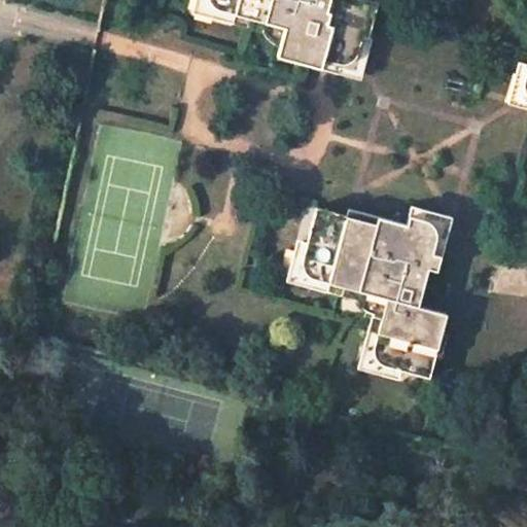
[(200,0),(199,6),(242,21),(245,11),(226,4),(222,0),(200,0)]
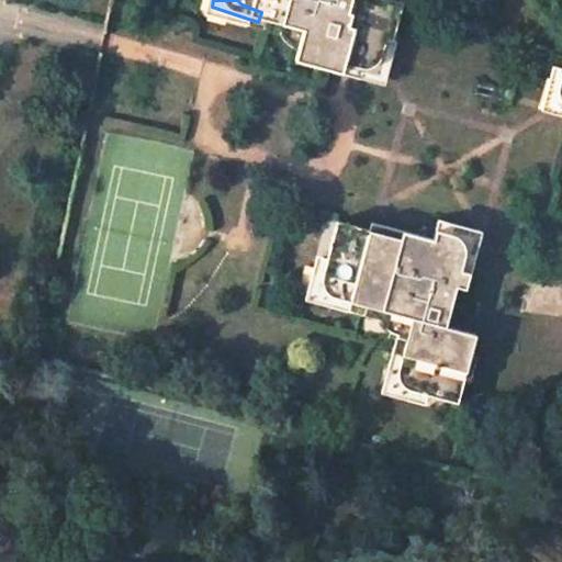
[(237,0),(242,4),(261,12),(258,22),(278,27),(301,35),(296,49),(294,57),(344,72),(347,62),(368,67),(374,65),(379,63),(382,59),(389,40),(392,40),(402,4),(390,0),(237,0)]
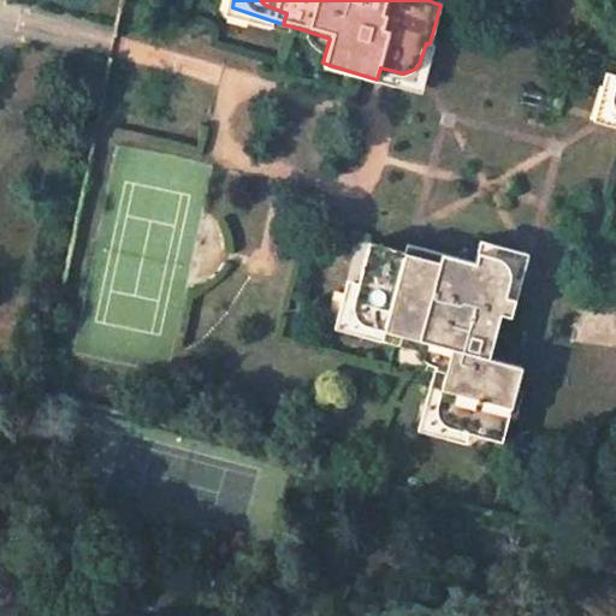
[(304,45),(308,48),(312,52),(317,54),(325,54),(330,39),(304,30),(303,40),(304,45)]
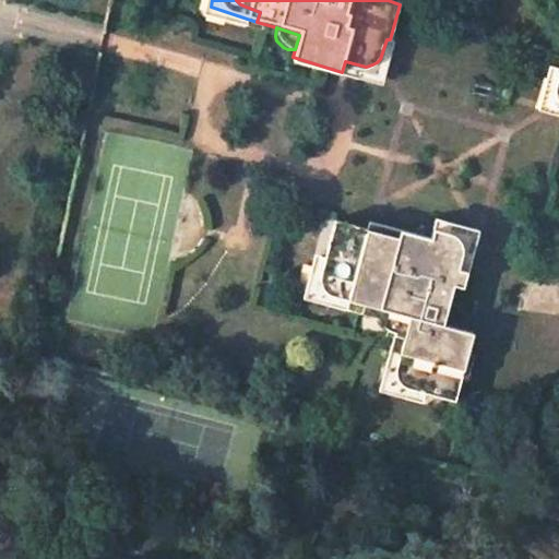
[(372,64),(366,67),(345,61),(342,72),(383,84),(395,42),(390,39),(387,39),(380,59),(377,62),(372,64)]
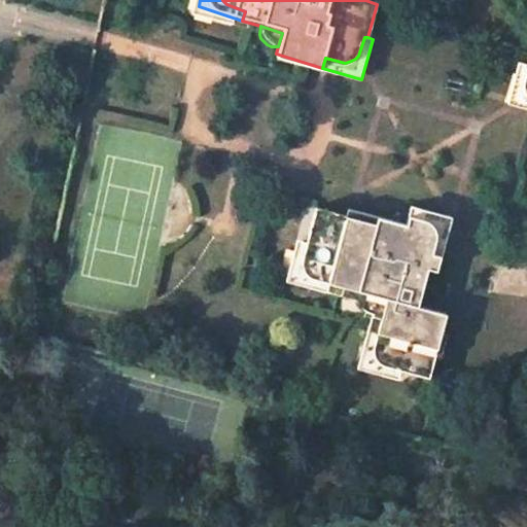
[(526,69),(526,65),(519,63),(507,103),(526,108),(526,97),(524,94),(522,89),(526,69)]
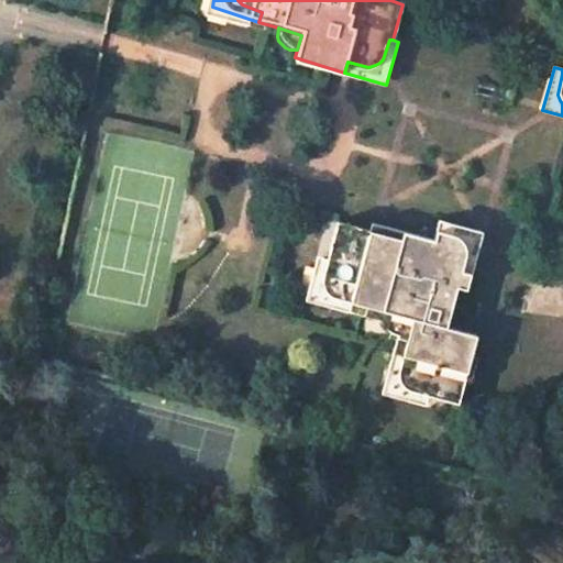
[(461,240),(464,246),(464,256),(461,271),(473,273),(483,229),(440,218),(437,230),(457,234),(461,240)]
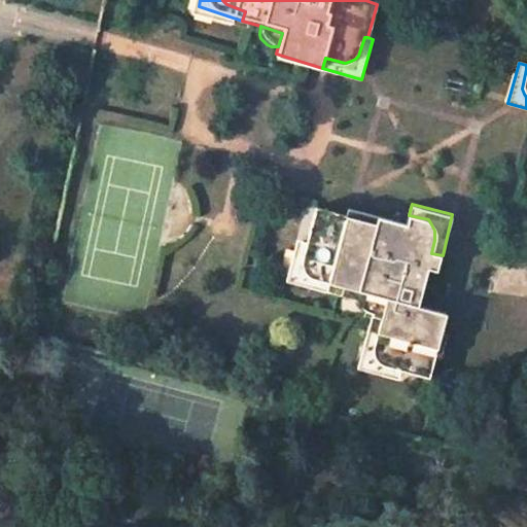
[(380,305),(372,341),(380,343),(377,360),(388,375),(406,379),(432,386),(438,360),(442,360),(448,334),(443,332),(447,314),(418,307),(427,267),(440,270),(443,255),(431,253),(434,240),(434,231),(431,224),(428,219),(409,215),(407,223),(348,209),(347,213),(316,206),(309,236),(305,255),(321,275),(336,278),(334,287),(361,293),(364,284),(382,288),(384,289),(380,305)]
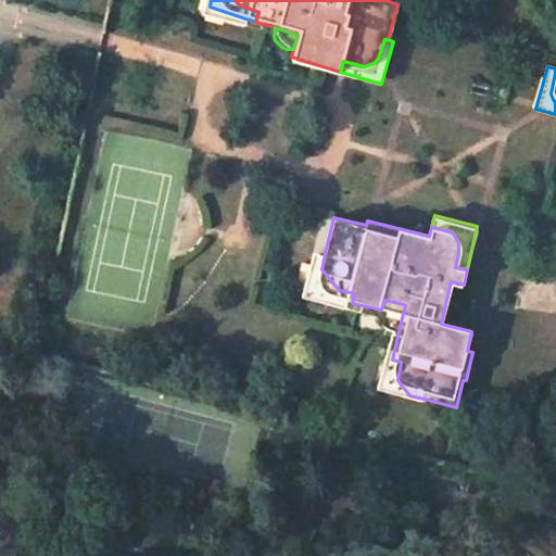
[(306,291),(352,303),(354,293),(339,290),(321,269),(326,249),(317,248),(306,291)]
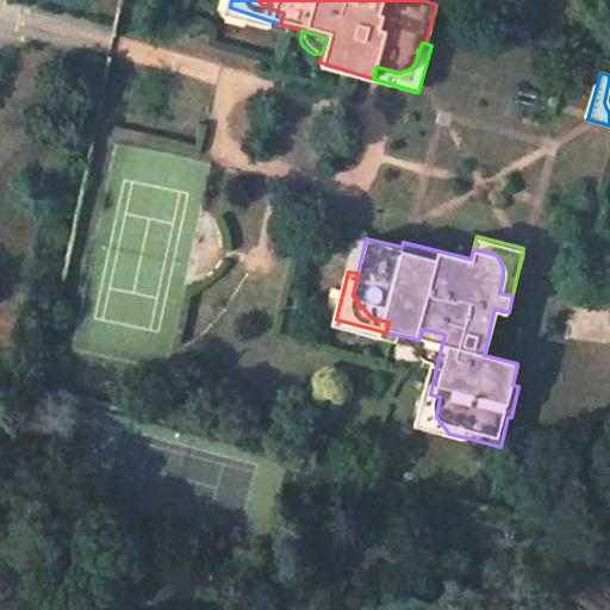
[(430,350),(435,353),(440,353),(444,335),(442,334),(422,329),(418,340),(423,346),(430,350)]
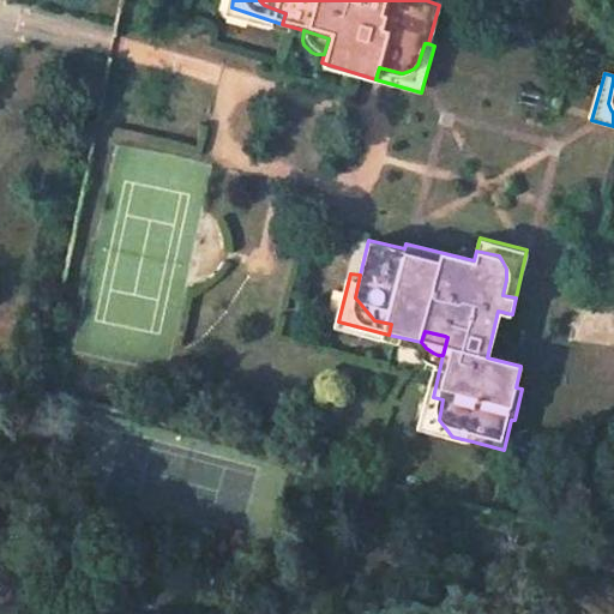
[(421,443),(468,455),(473,441),(452,437),(439,420),(443,399),(433,397),(421,443)]
